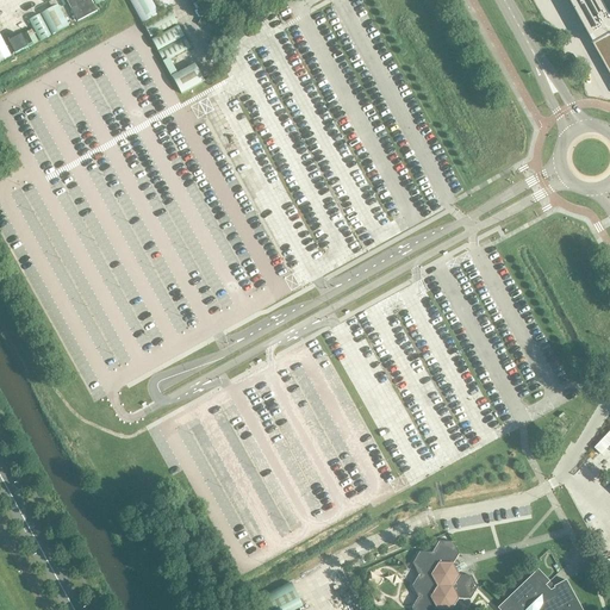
[(91,0),(66,0),(78,22),(97,11),(91,0)]
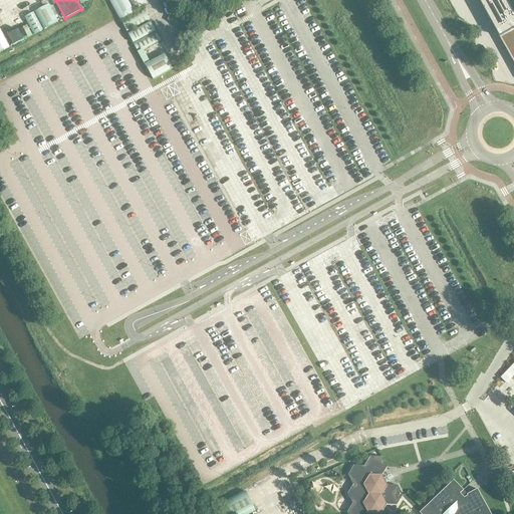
[(134,12),(126,0),(108,0),(120,20),(134,12)]
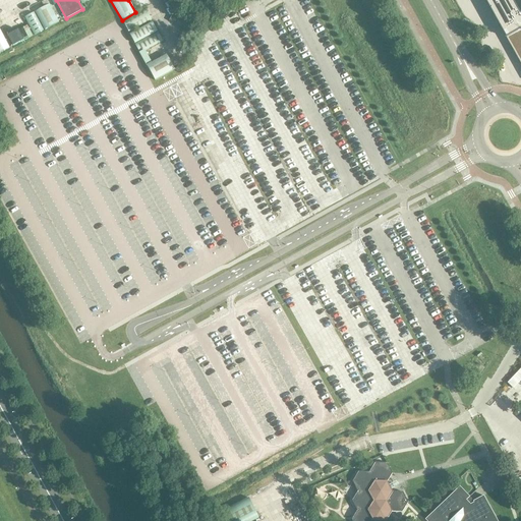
[(150,3),(148,0),(129,0),(136,11),(150,3)]
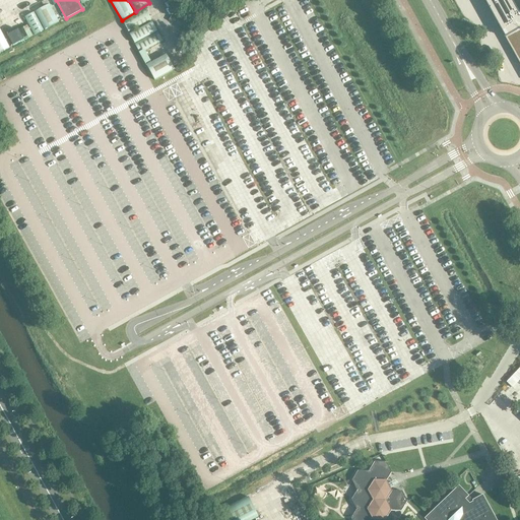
[(519,16),(511,0),(482,0),(519,67),(519,16)]
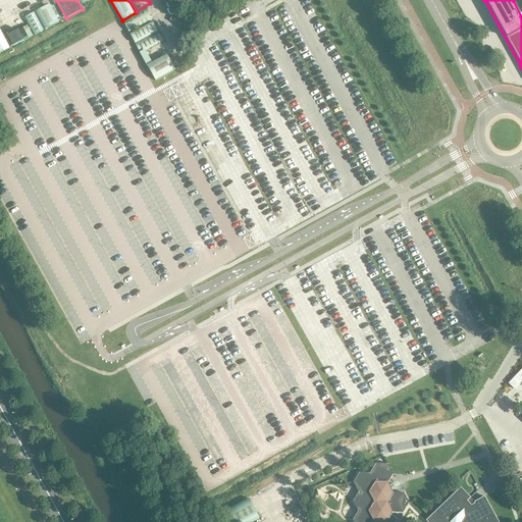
[(50,5),(35,12),(44,31),(59,22),(50,5)]
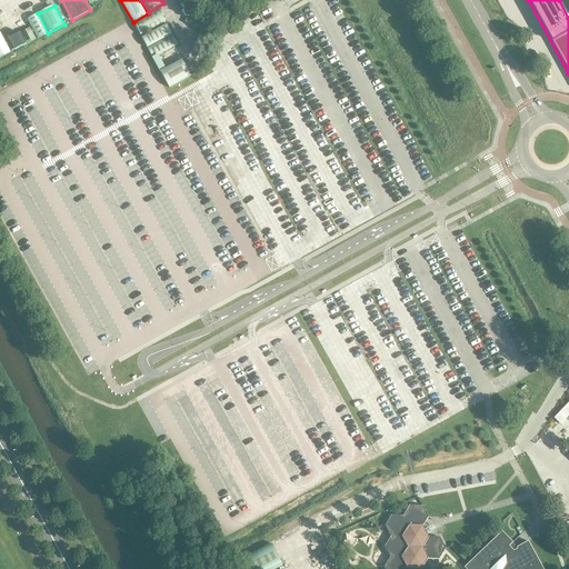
[(167,23),(158,8),(148,13),(133,22),(141,37),(167,23)]
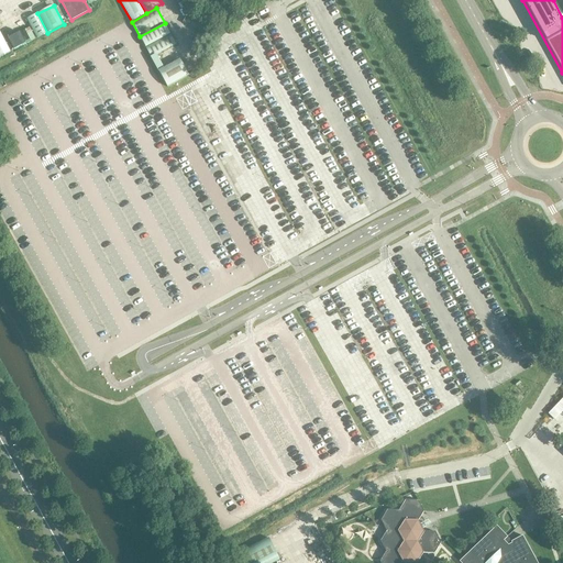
[(145,47),(169,33),(164,24),(140,37),(145,47)]
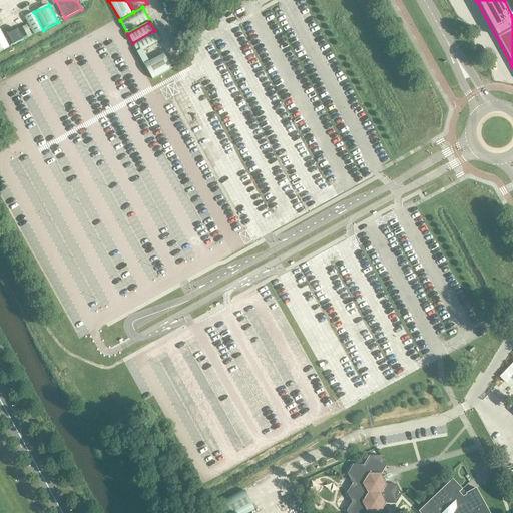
[(0,30),(0,52),(9,48),(0,30)]
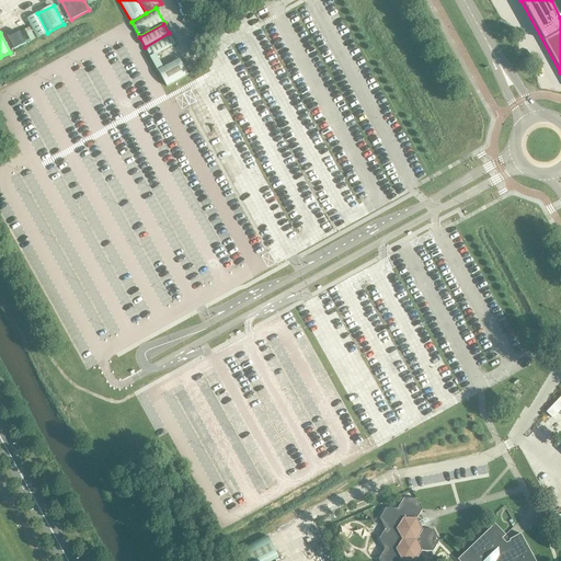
[(145,48),(150,57),(156,55),(175,44),(170,34),(145,48)]
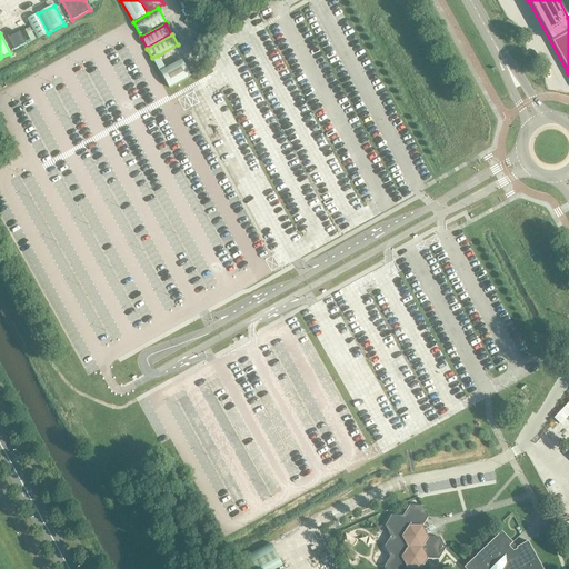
[(166,69),(158,56),(152,58),(160,72),(166,69)]
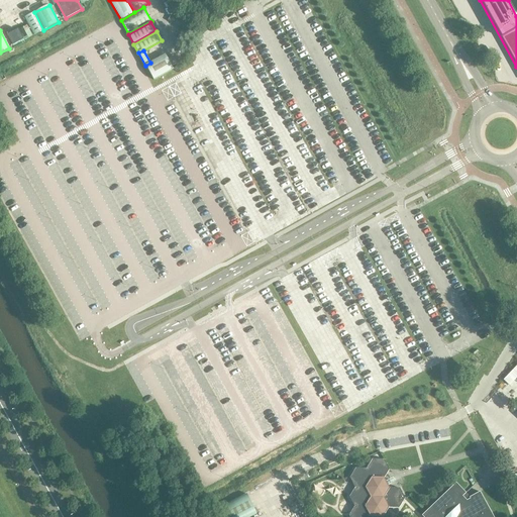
[(173,69),(166,55),(150,63),(145,66),(152,80),(173,69)]
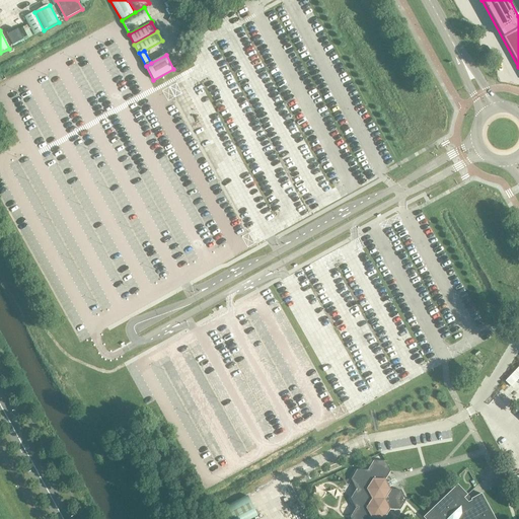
[(518,376),(518,365),(505,380),(511,385),(518,376)]
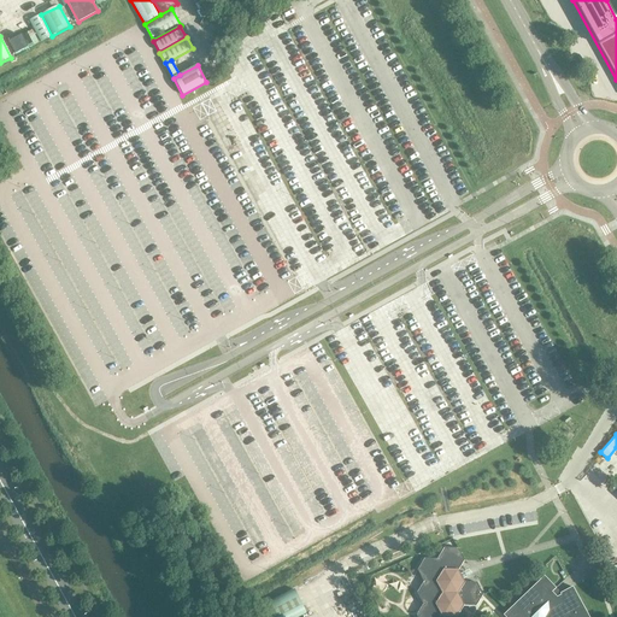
[(483,594),(477,582),(464,582),(460,576),(458,571),(464,560),(458,548),(445,548),(438,559),(424,559),(417,570),(424,582),(417,593),(423,605),(416,616),(417,616),(457,616),(463,606),(476,606),(483,594)]
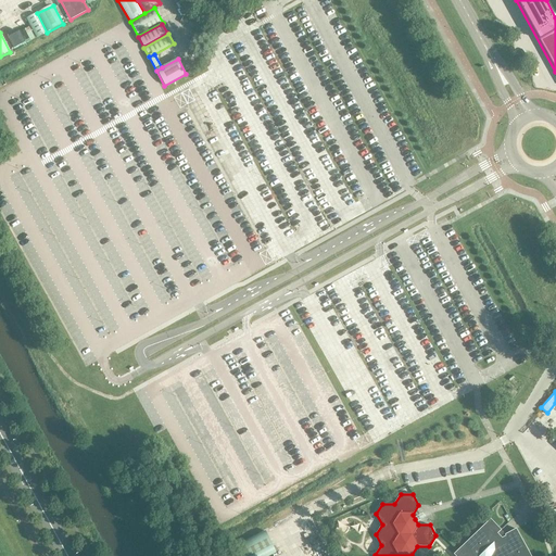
[(491,519),(454,554),(455,555),(530,555),(516,529),(505,534),(501,530),(491,519)]
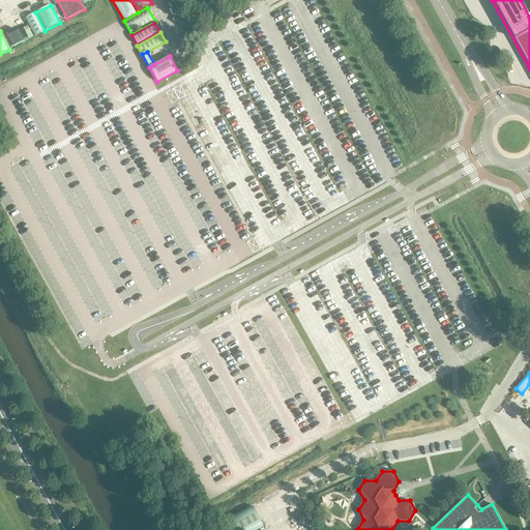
[(230,529),(257,529),(263,527),(253,506),(225,521),(230,529)]
